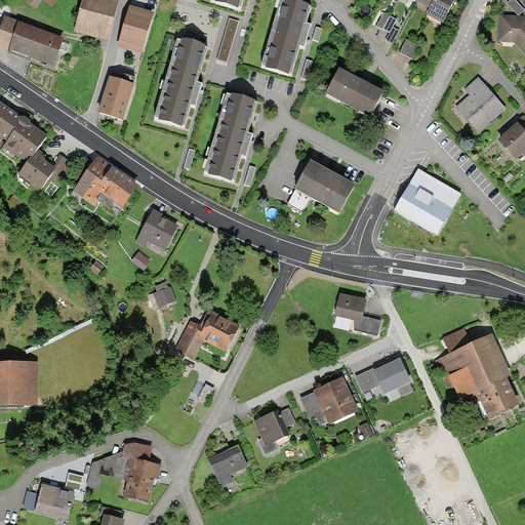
[(56,0),(26,0),(26,2),(36,8),(41,0),(52,7),(56,0)]
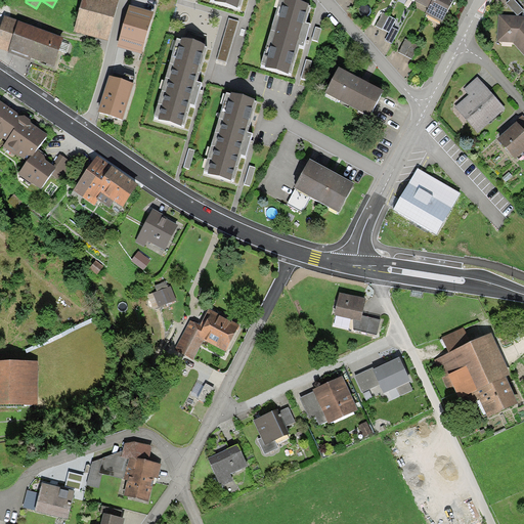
[(81,0),(73,33),(108,42),(119,0),(81,0)]
